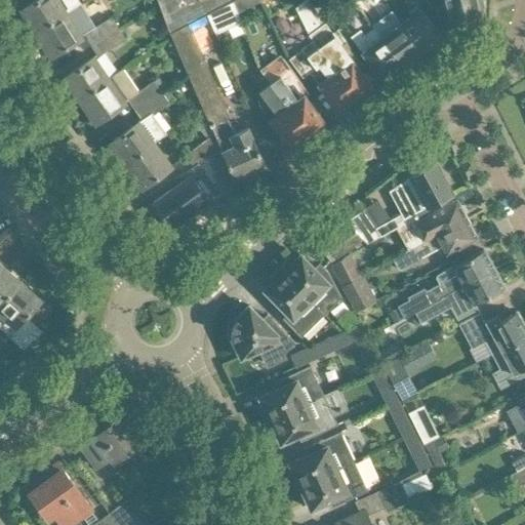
[(66,12),(81,3),(78,0),(36,0),(23,8),(36,31),(66,12)]
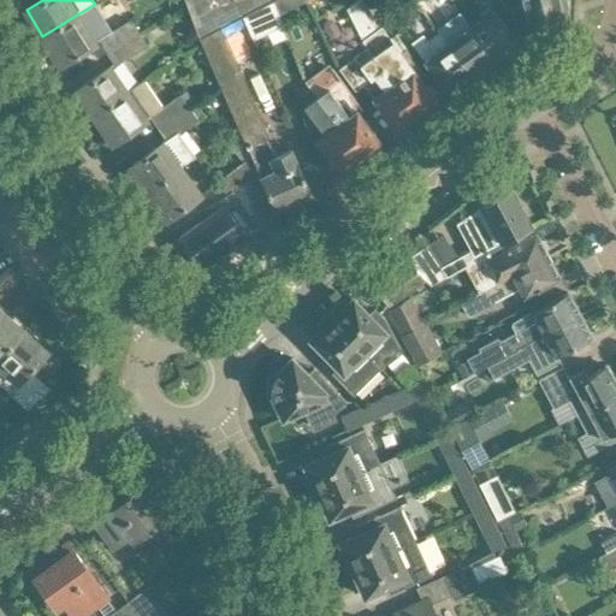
[(242,16),(272,0),(184,0),(199,37),(250,157),(258,171),(274,208),(276,211),(312,194),(291,149),(274,157),(266,137),(268,136),(221,27),(242,16)]
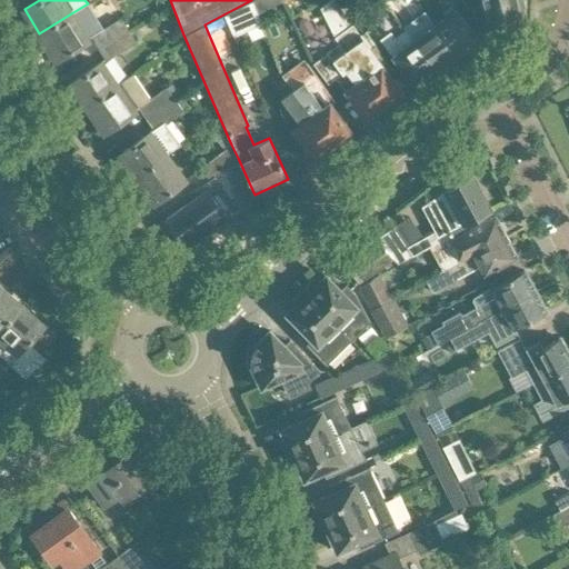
[(261,25),(251,0),(223,15),(233,37),(261,25)]
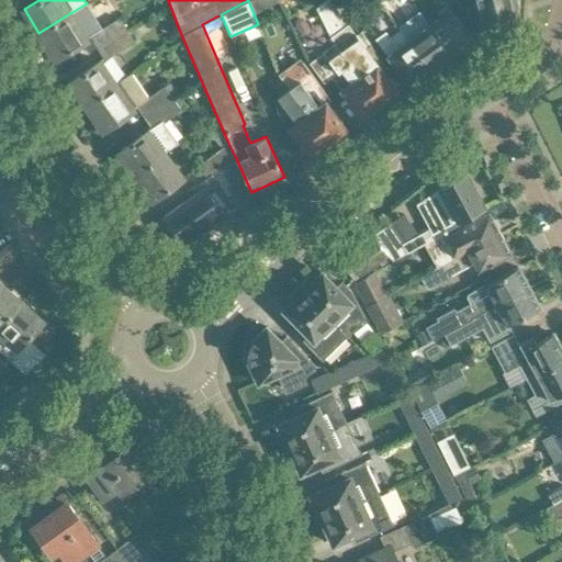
[(513,0),(504,0),(475,7),(482,30),(487,29),(489,31),(494,29),(495,30),(507,26),(506,23),(515,21),(517,17),(513,0)]
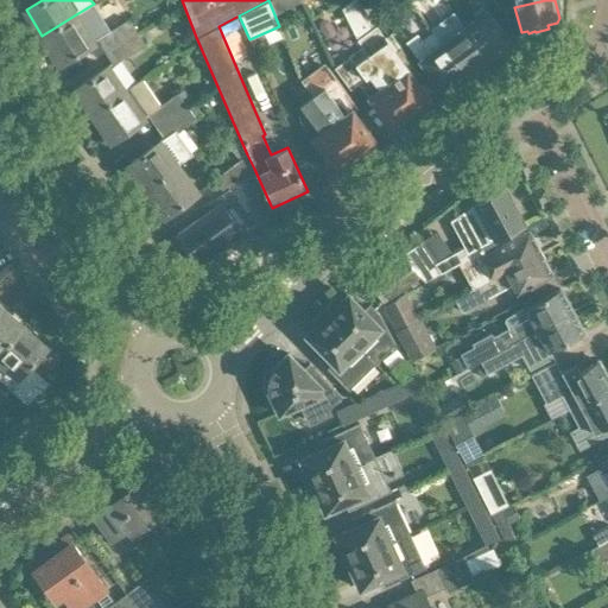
[(466,20),(462,23),(464,27),(487,58),(510,42),(487,11),(469,24),(466,20)]
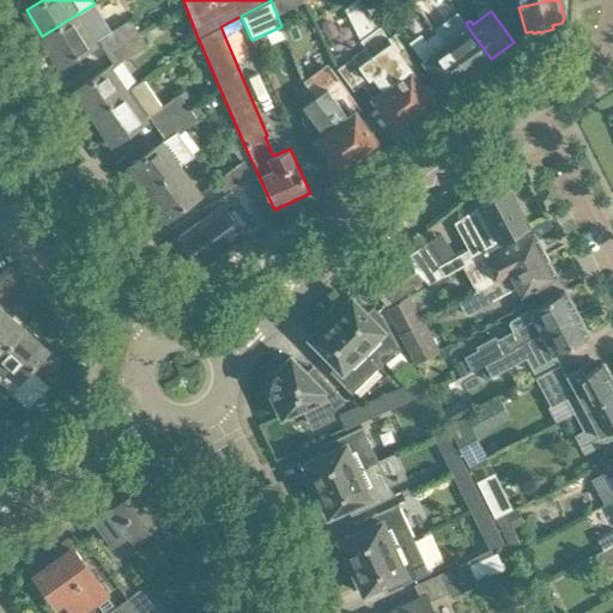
[(468,28),(466,23),(457,12),(435,29),(443,40),(469,76),(491,59),(468,28)]
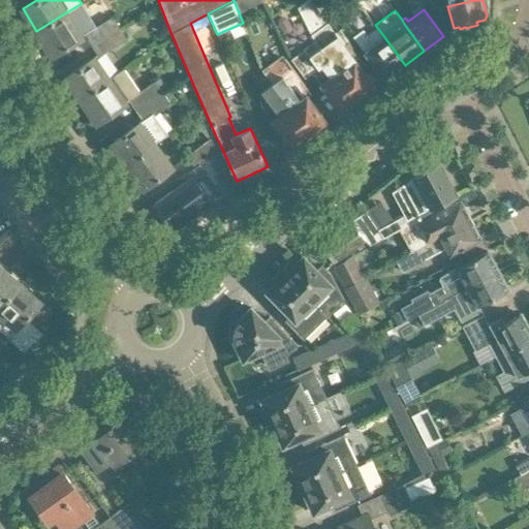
[(66,12),(36,31),(52,56),(82,37),(66,12)]
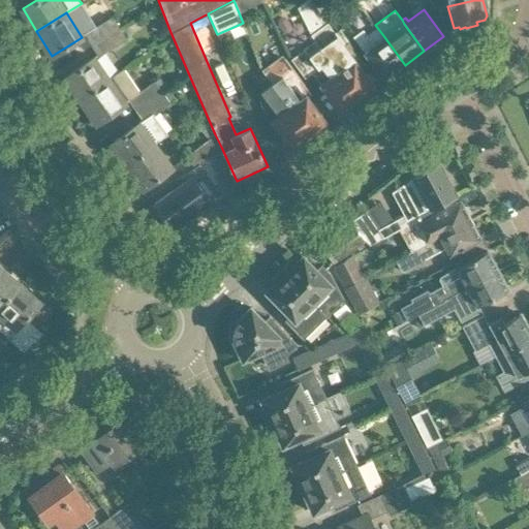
[(84,34),(91,45),(118,28),(111,16),(84,34)]
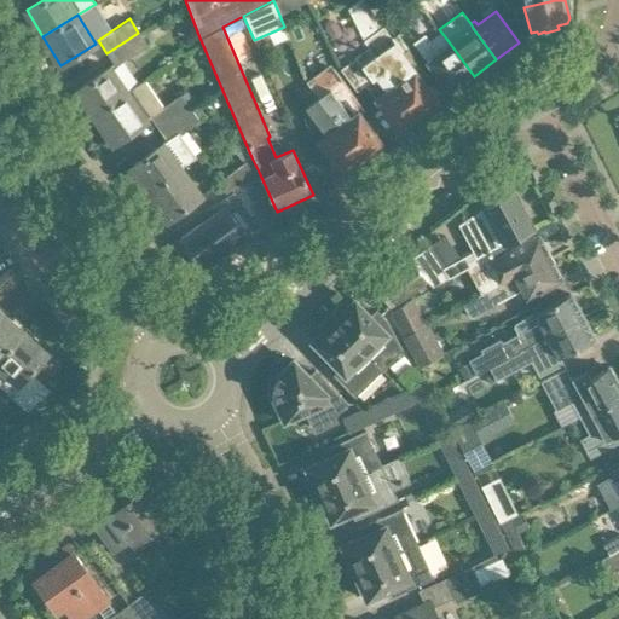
[(354,58),(340,69),(358,92),(365,86),(399,131),(418,116),(439,102),(420,76),(424,73),(397,34),(391,38),(383,28),(364,41),(368,47),(353,57),(354,58)]
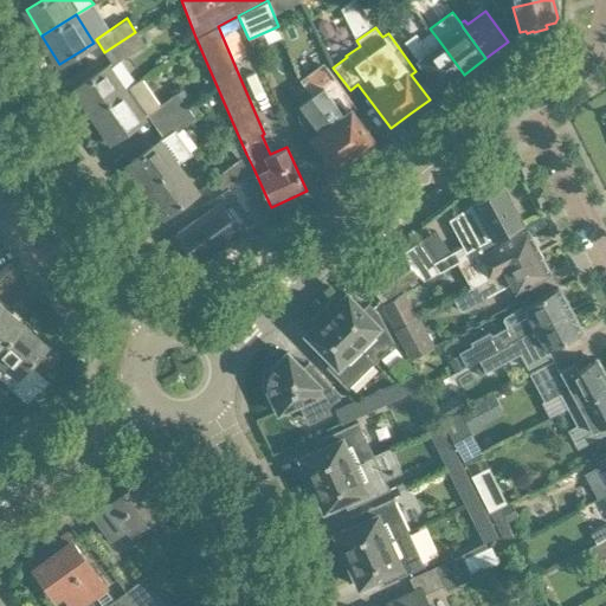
[(135,32),(104,52),(113,64),(142,44),(135,32)]
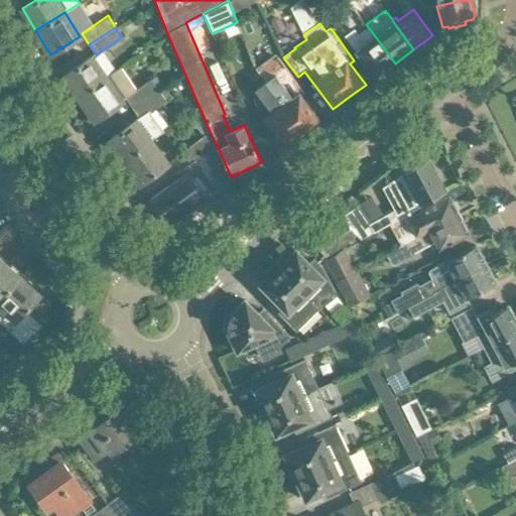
[(358,35),(350,42),(375,78),(395,63),(373,33),(370,35),(373,39),(366,44),(358,35)]
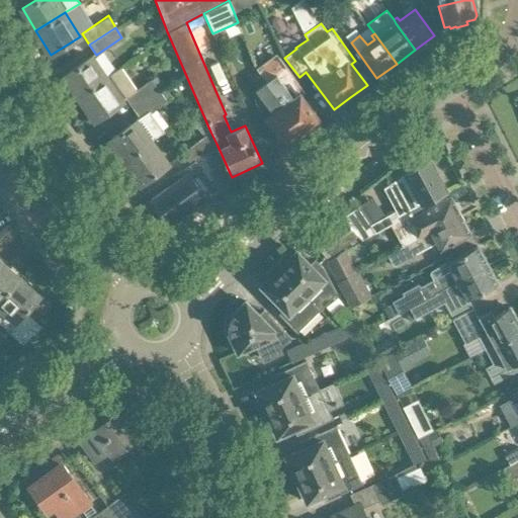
[(320,120),(300,94),(305,92),(276,54),(257,68),(266,81),(287,109),(304,132),(320,120)]
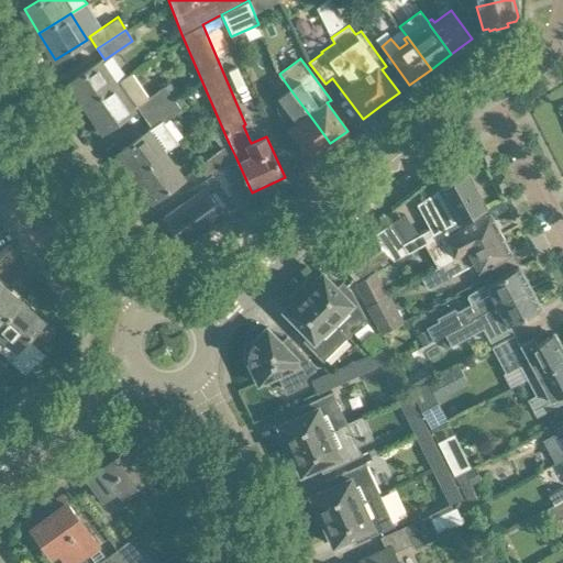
[(69,83),(86,106),(132,74),(131,73),(116,83),(100,61),(69,83)]
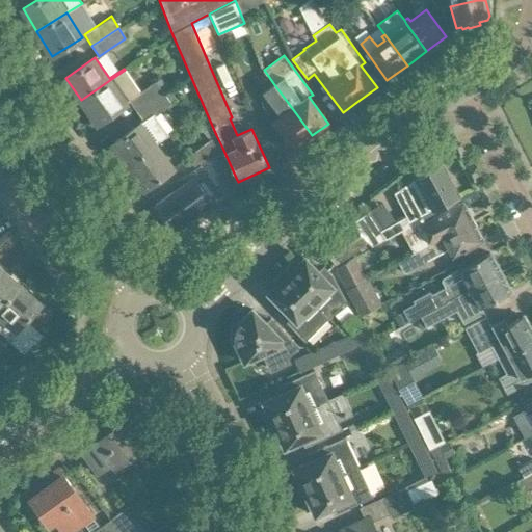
[(125,70),(81,100),(97,124),(130,101),(137,111),(164,94),(169,89),(160,77),(155,81),(140,91),(125,70)]
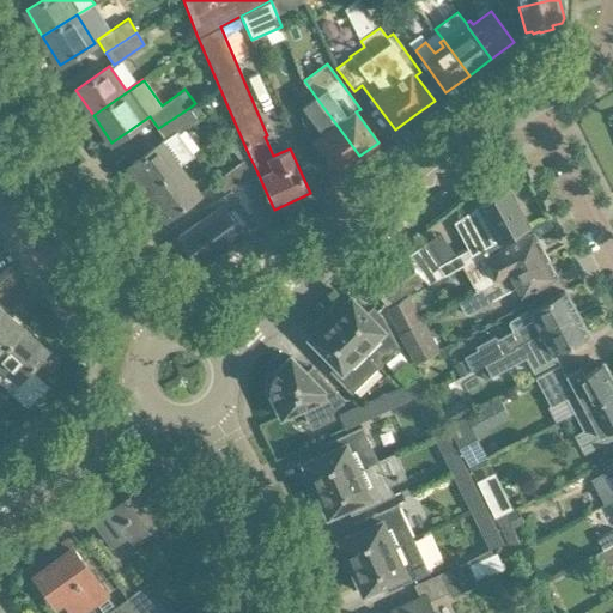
[(303,119),(302,120),(339,171),(359,156),(340,129),(315,96),(297,109),(303,119)]
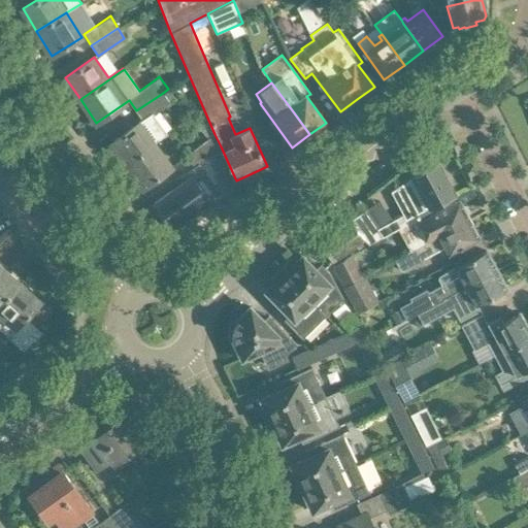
[(110,143),(126,164),(155,143),(154,142),(167,134),(153,113),(169,102),(163,93),(136,110),(142,120),(110,143)]
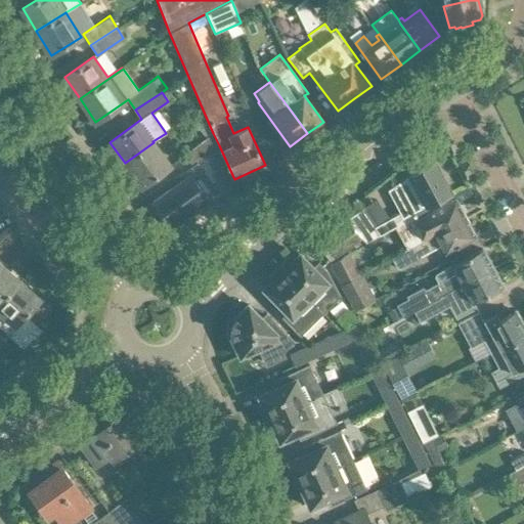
[(191,120),(206,138),(184,155),(192,166),(207,155),(219,145),(213,133),(199,114),(191,120)]
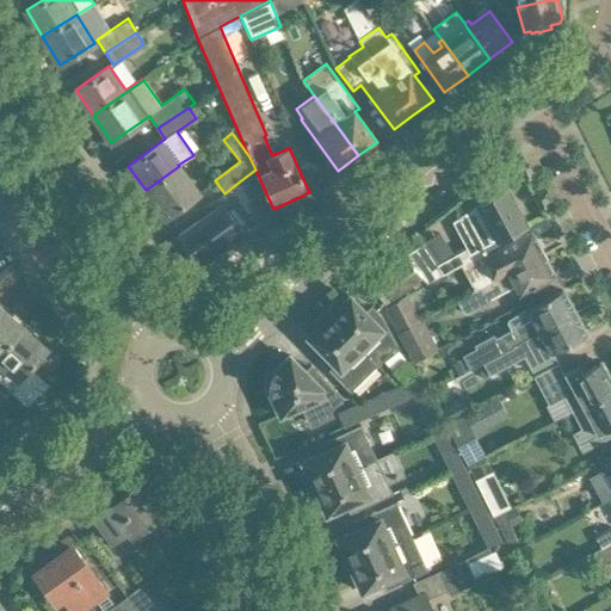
[(179,166),(146,190),(166,217),(198,193),(179,166)]
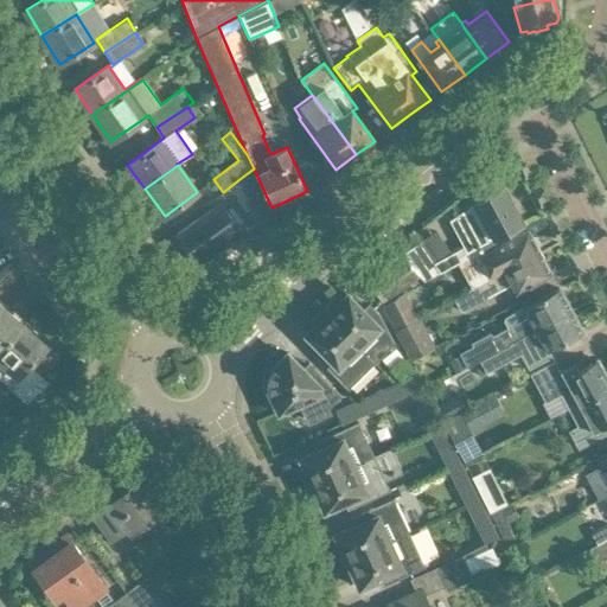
[(254,168),(240,179),(255,212),(270,205),(254,168)]
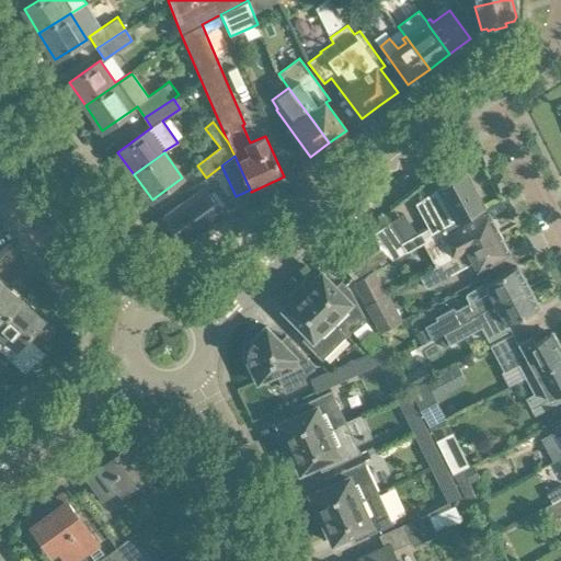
[(388,222),(339,258),(352,275),(355,281),(459,224),(457,220),(484,205),(466,172),(438,187),(415,204),(427,228),(401,242),(389,224),(388,222)]
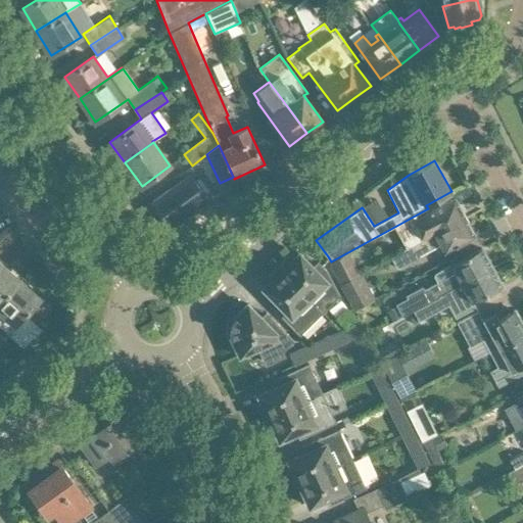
[(388,177),(393,183),(403,175),(398,169),(388,177)]
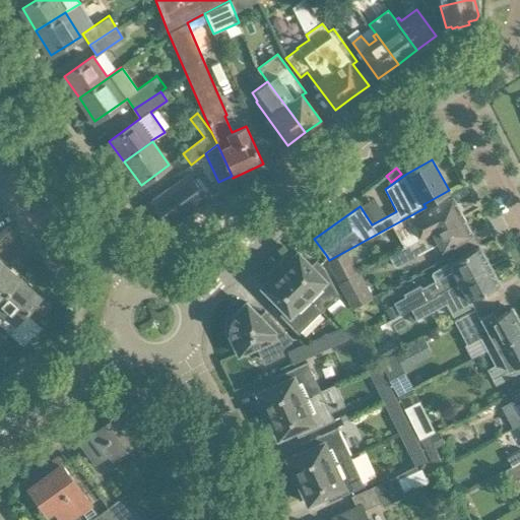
[(181,180),(169,188),(152,200),(170,223),(178,217),(181,220),(183,218),(181,215),(198,202),(190,191),(201,182),(194,171),(182,180),(181,180)]
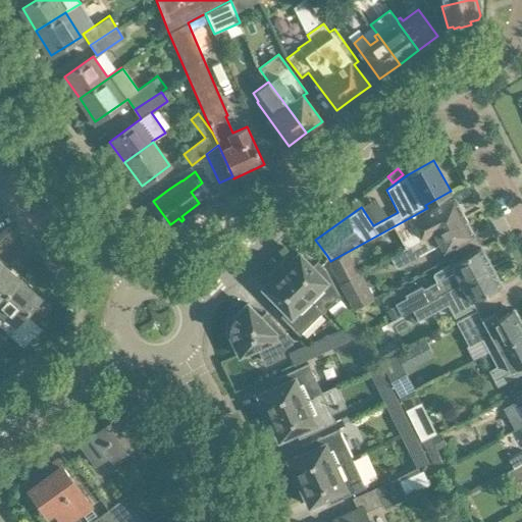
[(454,198),(415,219),(425,239),(464,217),(454,198)]
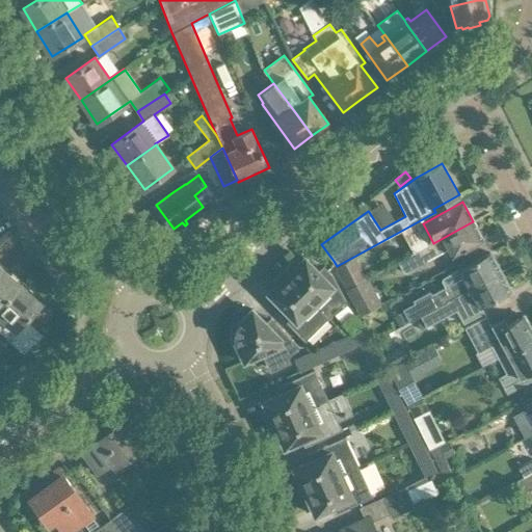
[(433,243),(398,262),(403,273),(407,273),(426,263),(425,261),(448,248),(453,257),(483,240),(473,221),(433,243)]
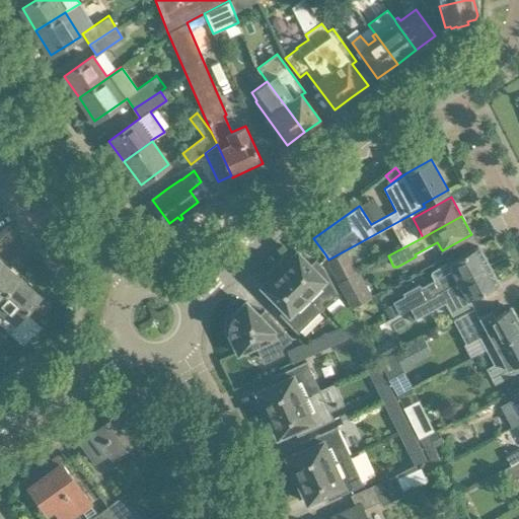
[(435,281),(422,288),(428,300),(436,296),(435,294),(488,266),(477,246),(432,271),(431,274),(435,281)]
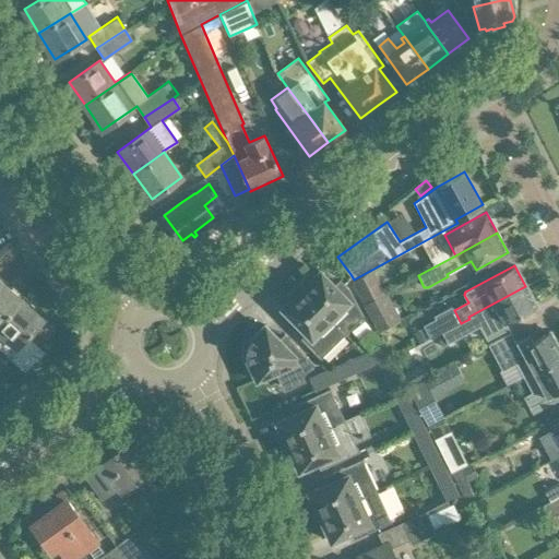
[(354,280),(352,281),(356,289),(364,305),(387,293),(378,277),(373,269),(354,280)]
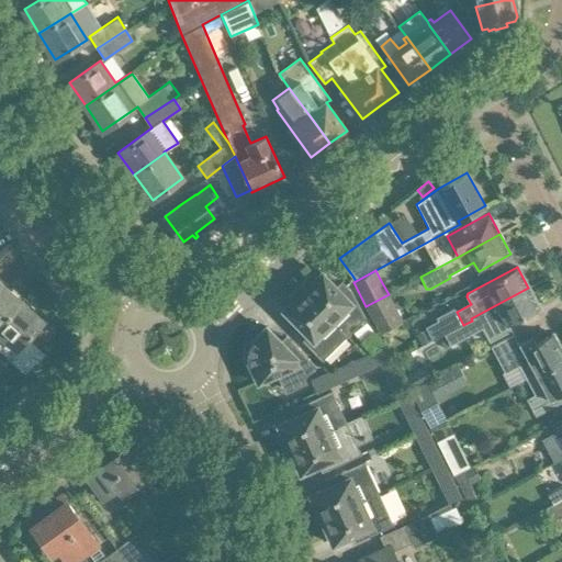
[(312,272),(299,287),(347,335),(366,316),(351,290),(346,285),(340,291),(322,272),(316,278),(312,272)]
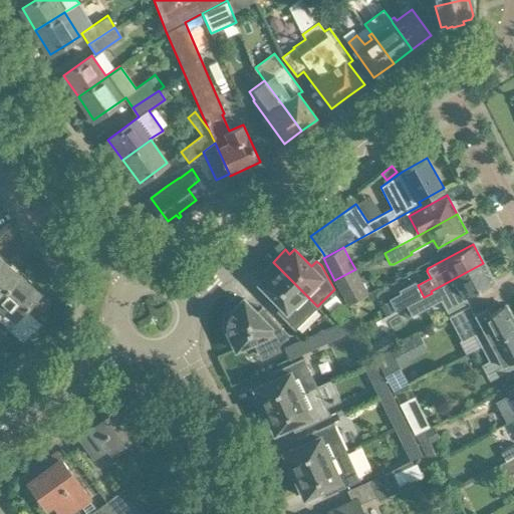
[(0,297),(5,291),(20,275),(0,257),(0,297)]
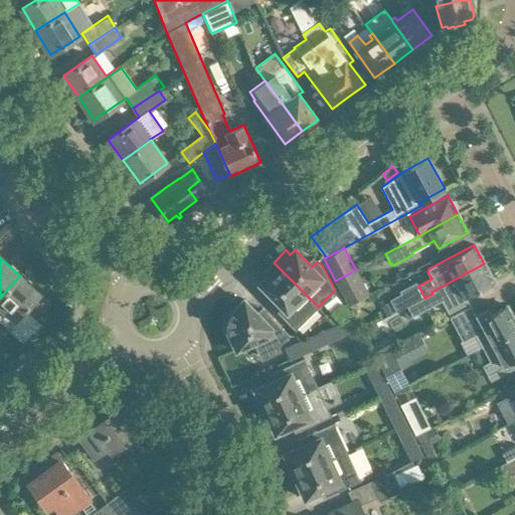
[(274,263),(261,275),(265,279),(260,284),(277,301),(272,306),(296,330),(318,307),(274,263)]
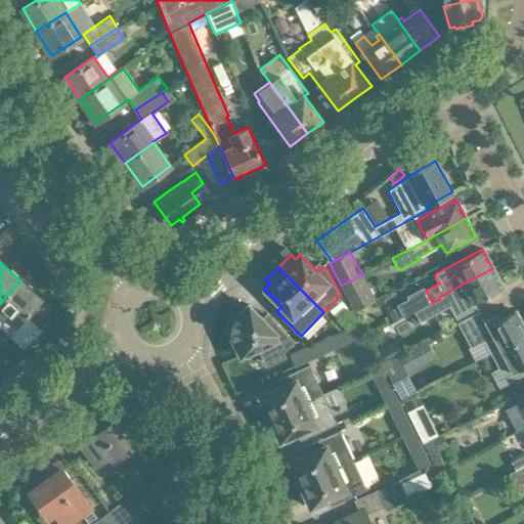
[(416,312),(415,312),(420,321),(441,310),(449,305),(456,318),(476,308),(473,303),(485,297),(503,288),(492,268),(439,297),(440,299),(432,303),(424,307),(416,312)]
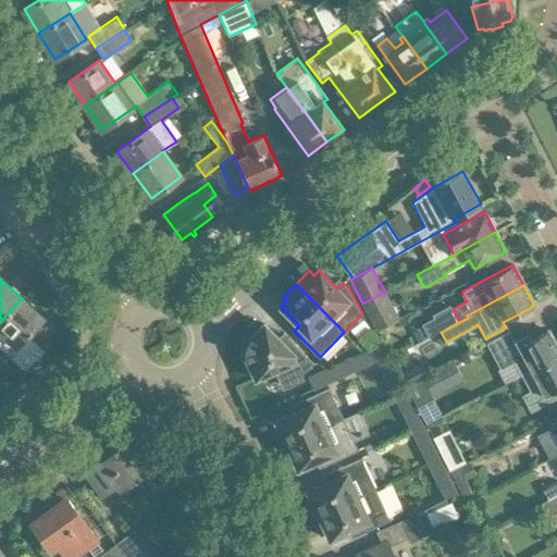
[(385,292),(362,304),(376,330),(398,317),(385,292)]
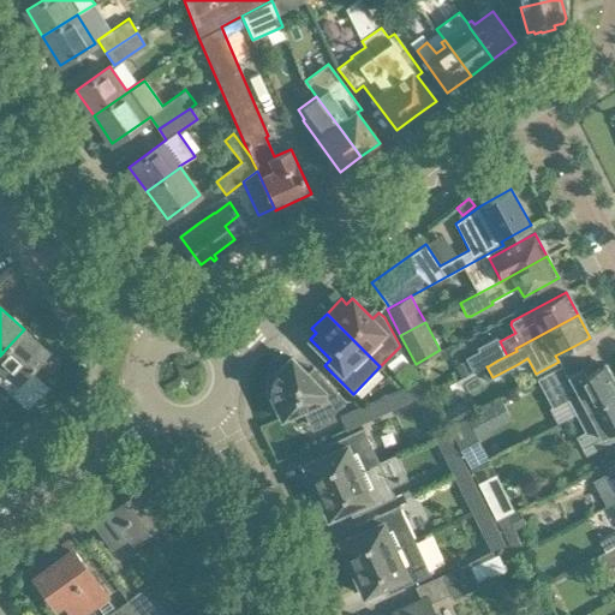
[(6,348),(0,356),(0,365),(18,382),(10,393),(28,408),(47,387),(37,378),(57,357),(24,329),(6,348)]
